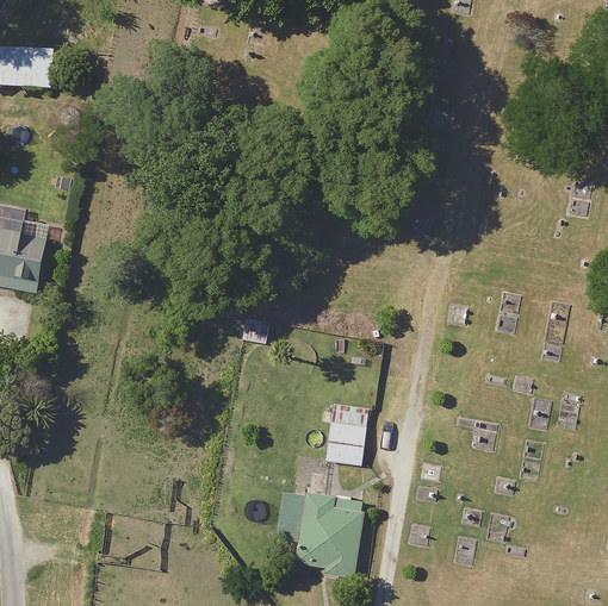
[(55,51),(0,47),(0,85),(53,88),(55,51)]
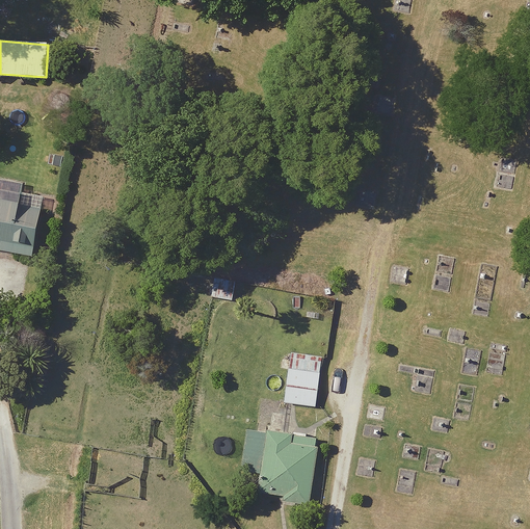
[(0,248),(34,256),(42,217),(46,194),(22,190),(24,179),(0,174),(0,248)]
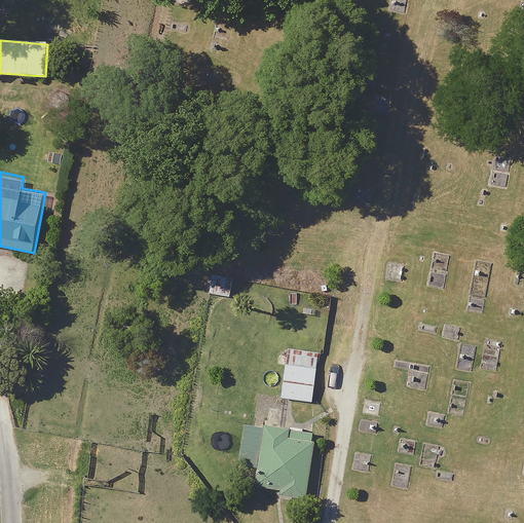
[(230,277),(212,273),(208,292),(226,296),(230,277)]
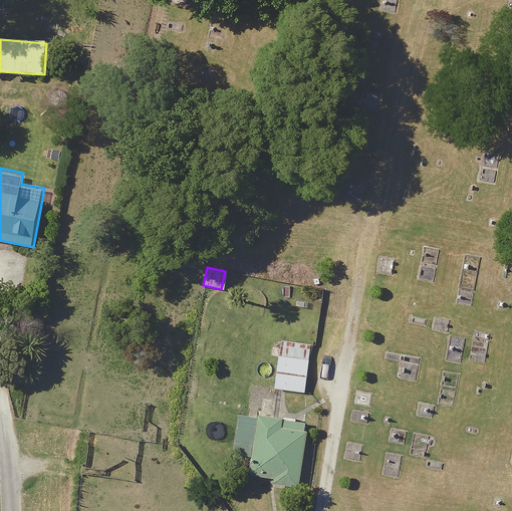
[(295,351),(296,340),(278,339),(274,389),(305,392),(308,352),(295,351)]
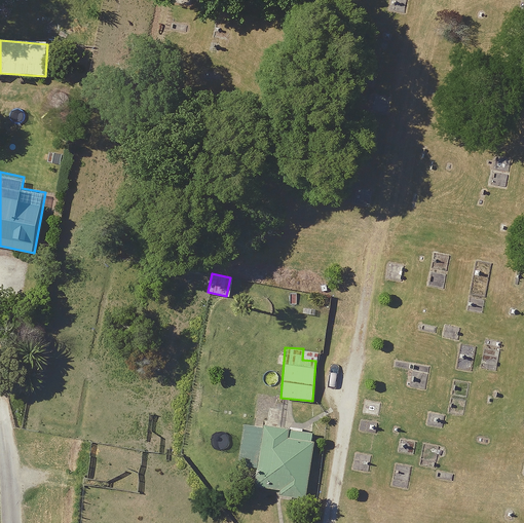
[(314,435),(244,424),(238,463),(258,467),(255,485),(281,489),(279,494),(304,498),(314,435)]
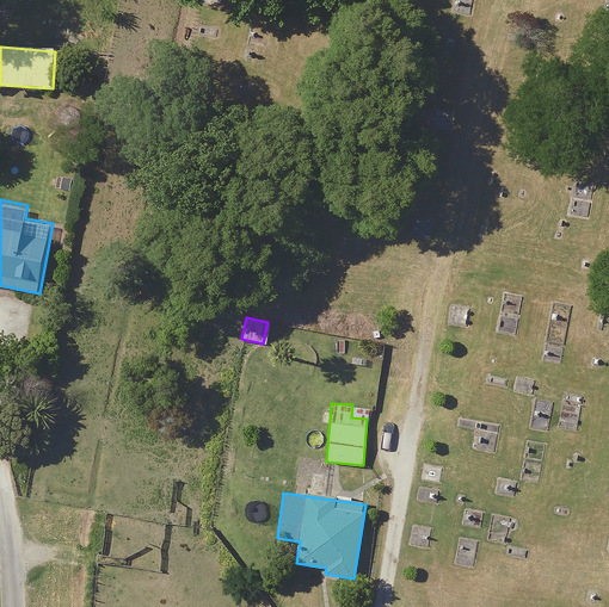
All buildings are outlined.
